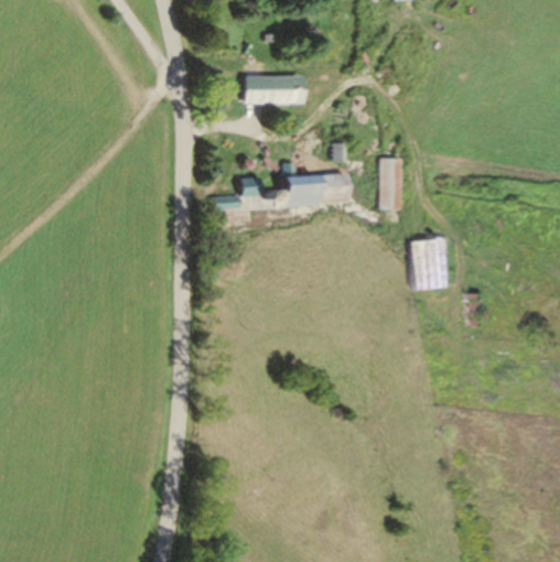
[(301,104),(301,76),(244,76),(244,104),(301,104)]
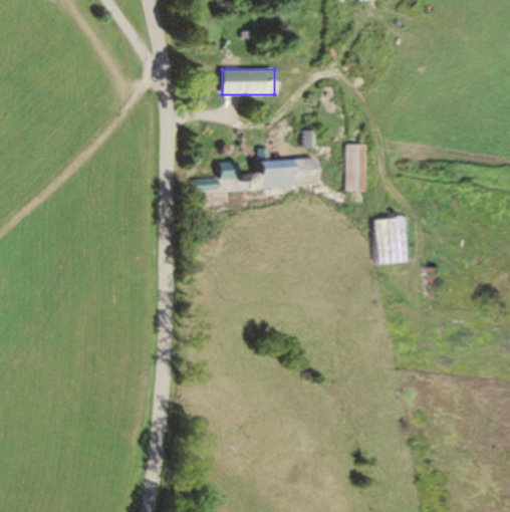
[(365,190),(365,145),(347,145),(347,190),(365,190)]
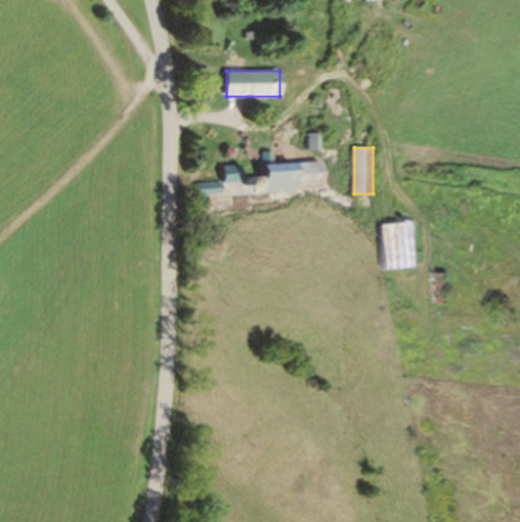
[(323,188),(323,163),(265,163),(265,189),(323,188)]
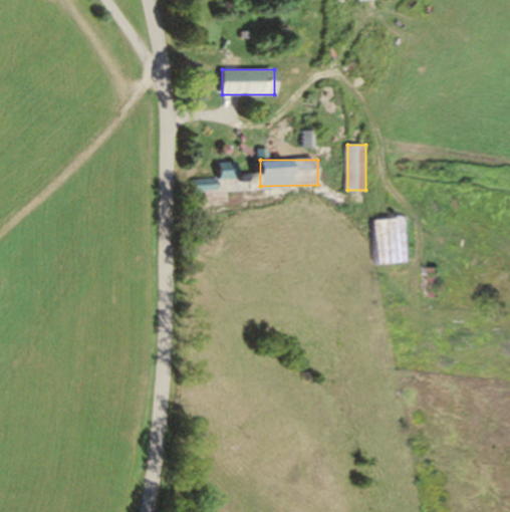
[(219,189),(219,179),(197,179),(197,189),(219,189)]
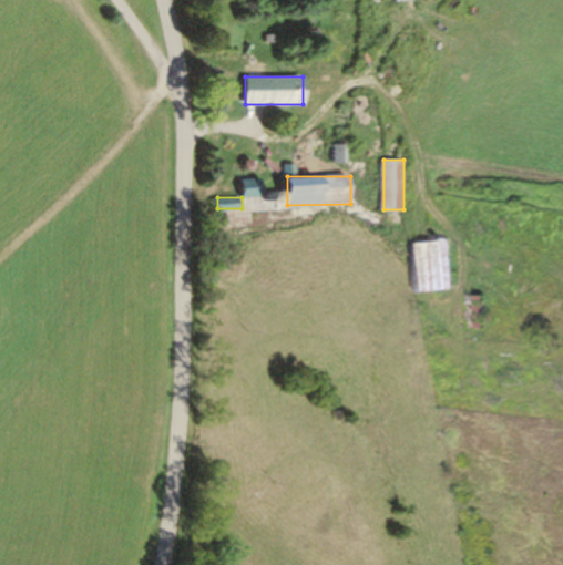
[(458,289),(454,238),(415,242),(418,293),(458,289)]
